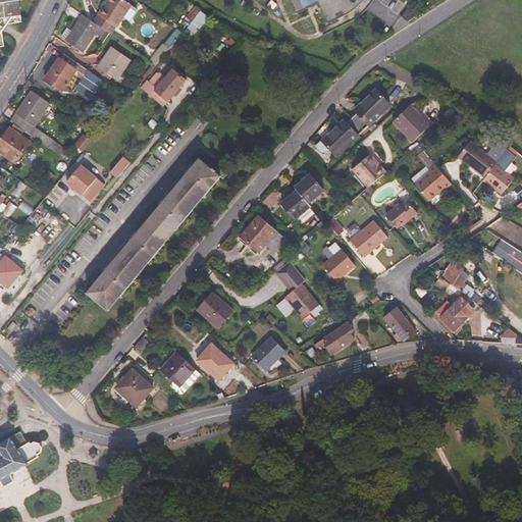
[(0,0),(0,45),(5,44),(3,30),(6,23),(18,22),(14,1),(20,0),(0,0)]
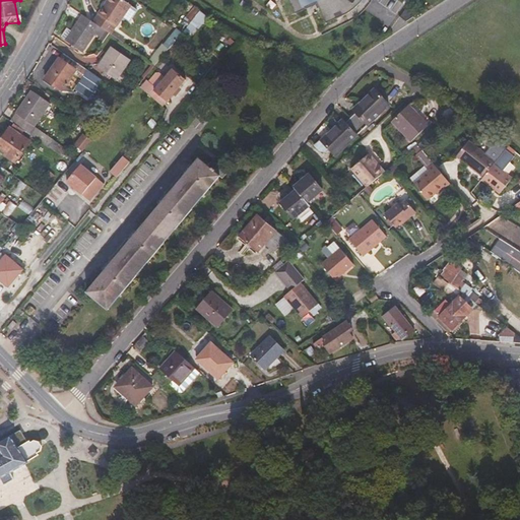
[(106,31),(110,34),(114,37),(119,28),(120,28),(135,8),(123,0),(114,0),(103,16),(104,17),(98,25),(101,26),(106,31)]
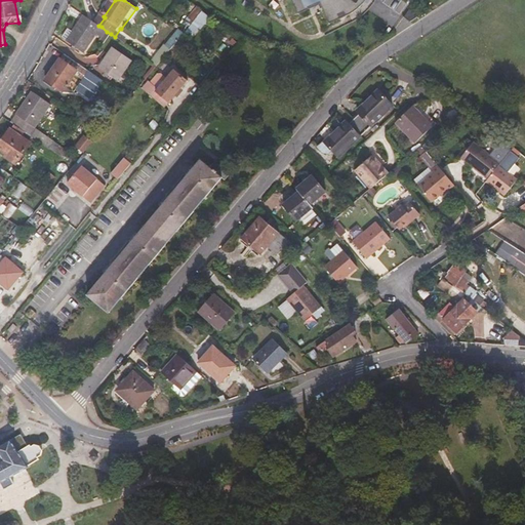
[(290,0),(297,13),(308,9),(306,4),(315,0),(317,0),(319,4),(328,24),(335,21),(339,18),(337,14),(344,11),(346,15),(349,13),(358,8),(361,4),(364,2),(361,0),(290,0)]
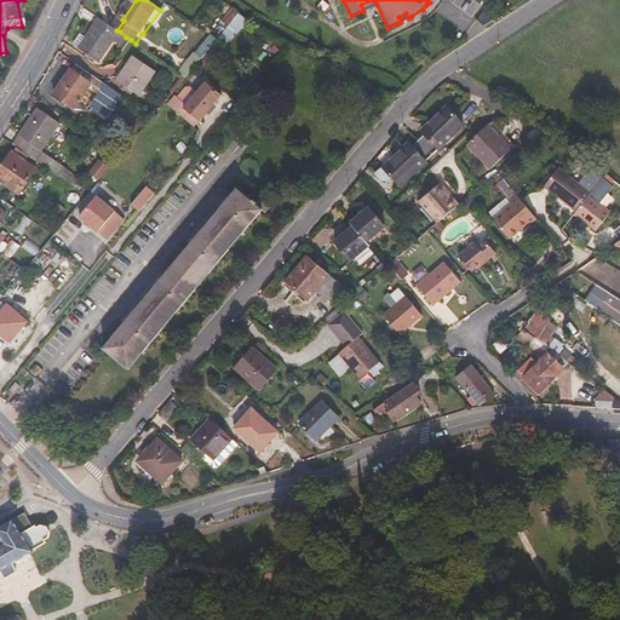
[(372,0),(361,5),(363,11),(377,5),(374,0),(372,0)]
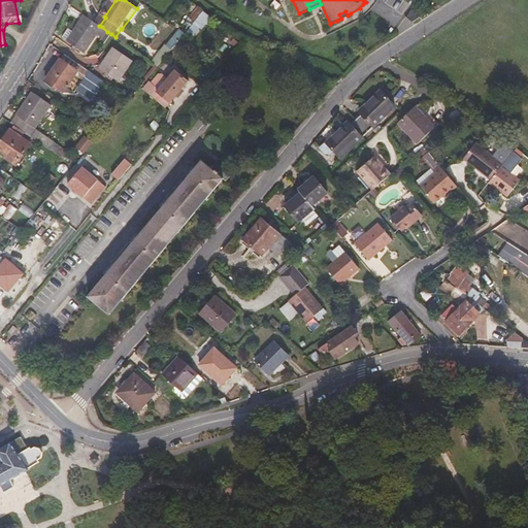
[(414,6),(405,18),(411,22),(424,13),(414,6)]
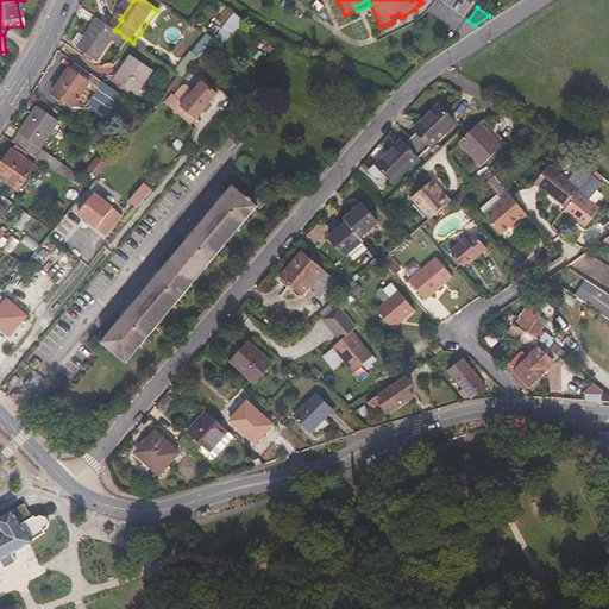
[(83,52),(82,55),(88,60),(89,57),(96,61),(118,31),(114,30),(96,17),(81,41),(77,46),(76,48),(83,52)]
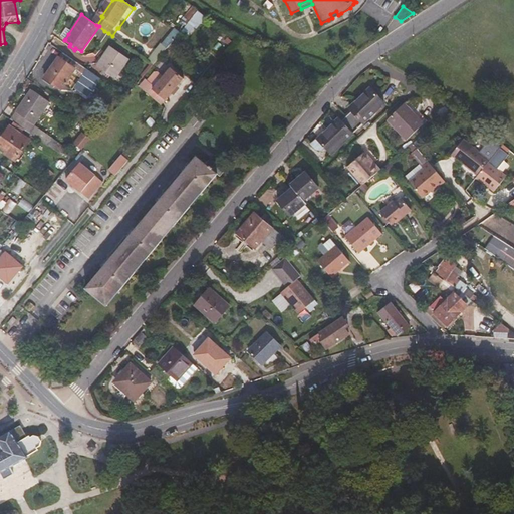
[(192,18),(179,32),(184,36),(193,26),(196,28),(199,24),(192,18)]
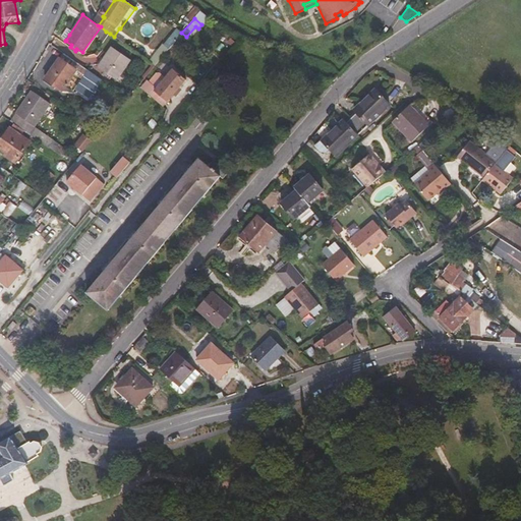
[(149,61),(155,65),(168,50),(175,41),(181,33),(176,30),(163,46),(162,45),(149,61)]
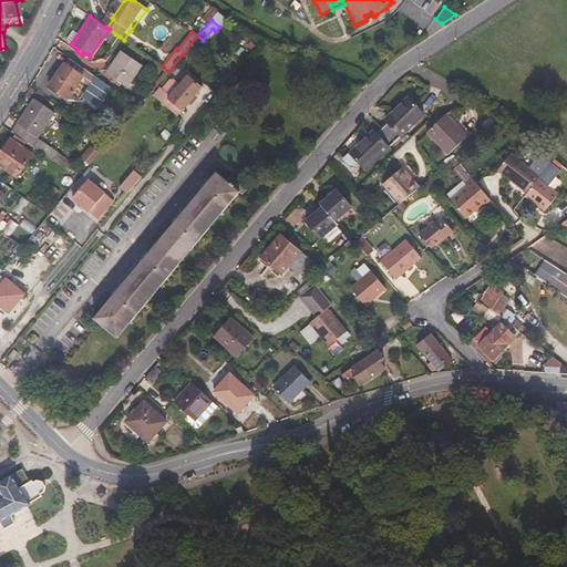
[(109,44),(113,47),(120,37),(115,34),(109,44)]
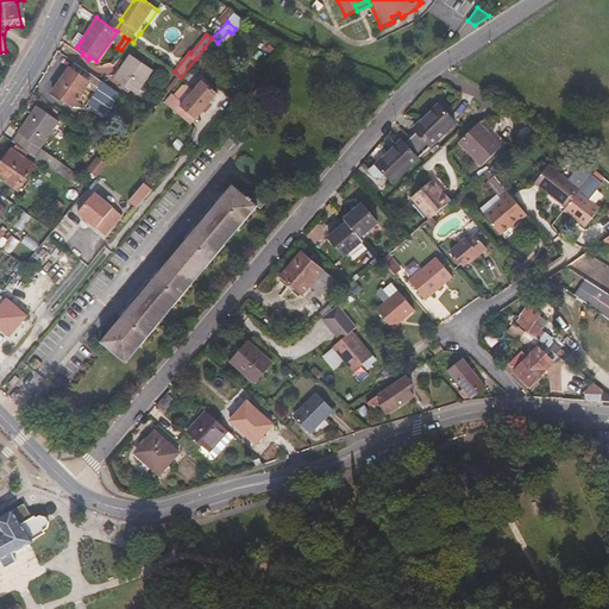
[(205,48),(196,58),(203,64),(212,54),(205,48)]
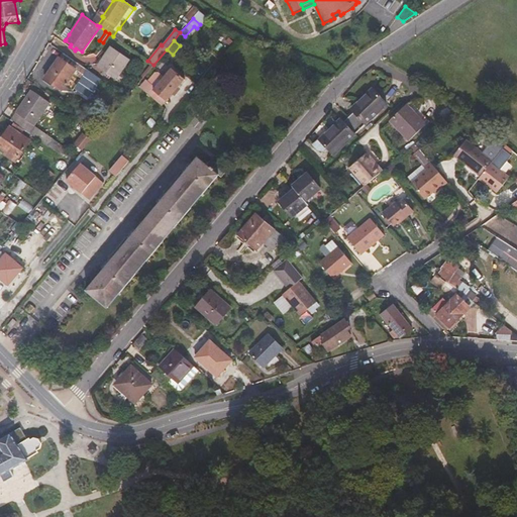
[(129,60),(111,46),(98,67),(115,79),(129,60)]
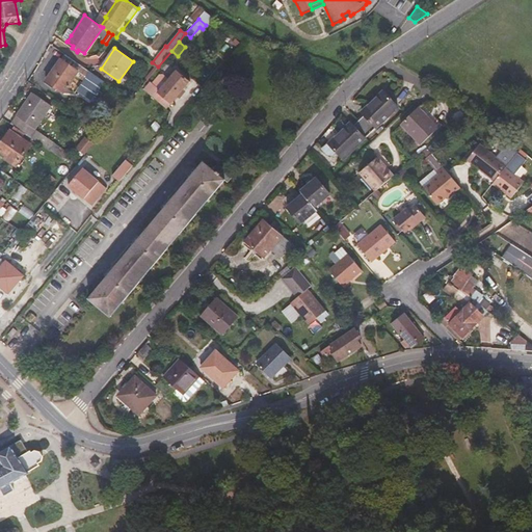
[(82,65),(64,54),(60,59),(78,72),(82,65)]
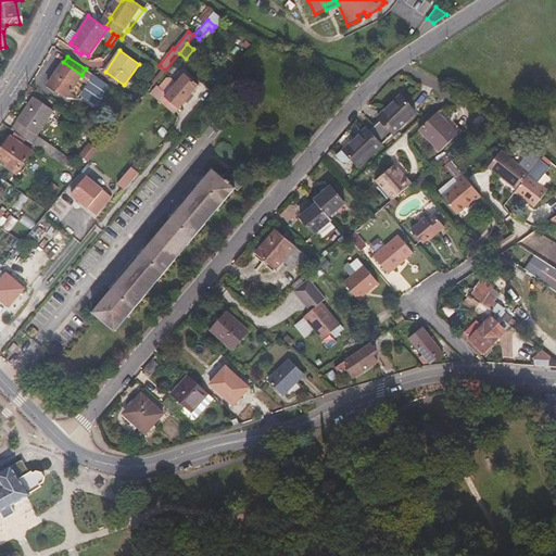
[(81,75),(63,62),(48,85),(66,98),(81,75)]
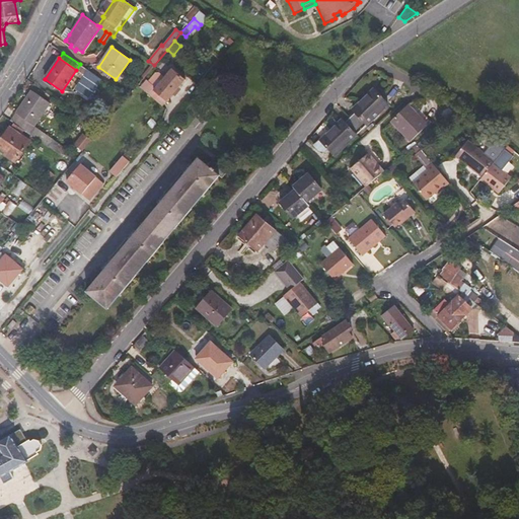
[(154,90),(166,101),(184,80),(172,69),(156,88),(154,90)]
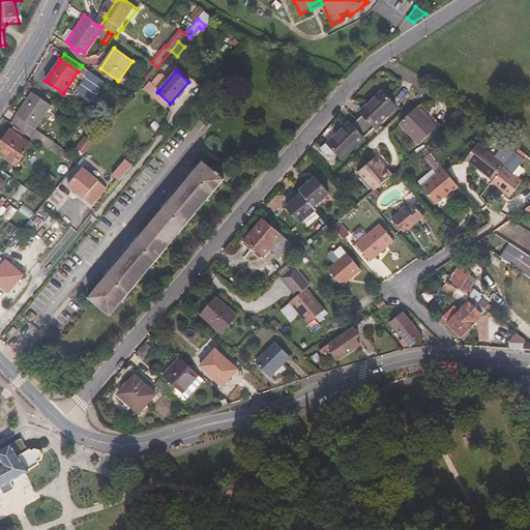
[(88,74),(87,83),(97,84),(97,74),(88,74)]
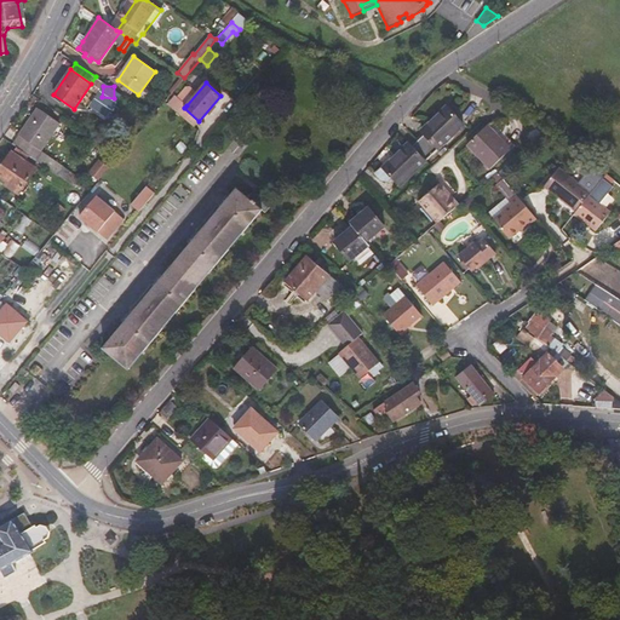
[(165,102),(178,114),(179,113),(195,126),(199,121),(184,108),(187,105),(182,102),(184,98),(174,90),(165,102)]
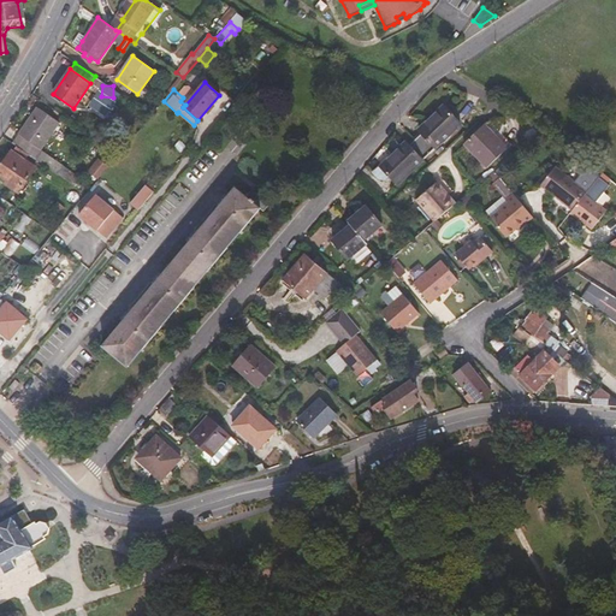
[(416,137),(430,153),(460,124),(444,106),(419,129),(421,132),(416,137)]
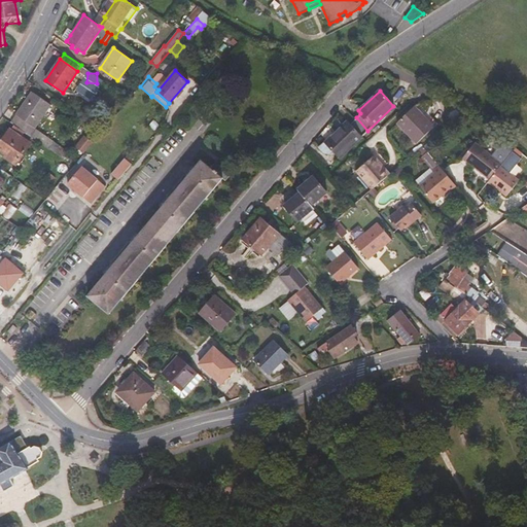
[(16,115),(35,128),(50,105),(32,92),(16,115)]
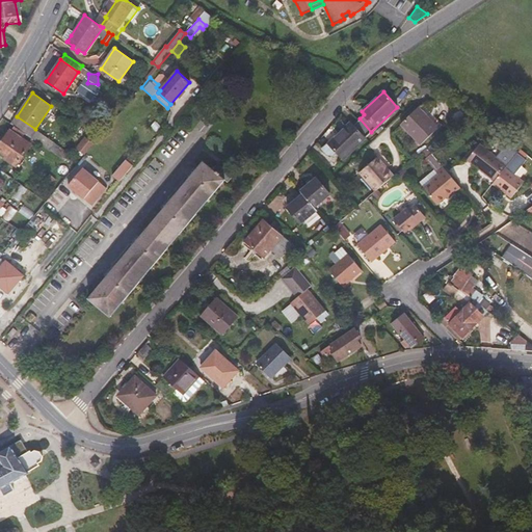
[(417,111),(401,125),(421,142),(436,127),(429,121),(428,122),(417,111)]
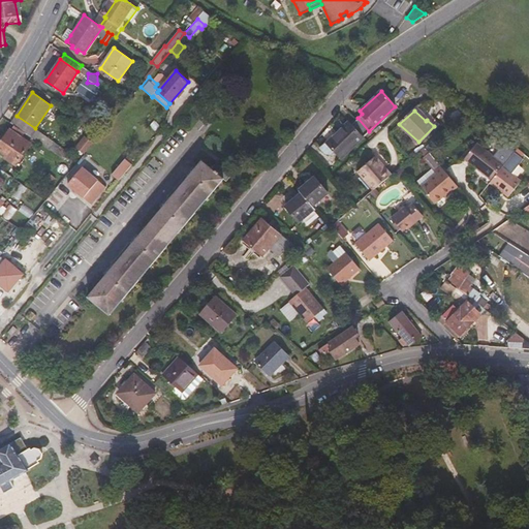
[(17,116),(11,123),(50,149),(55,143),(35,128),(17,116)]
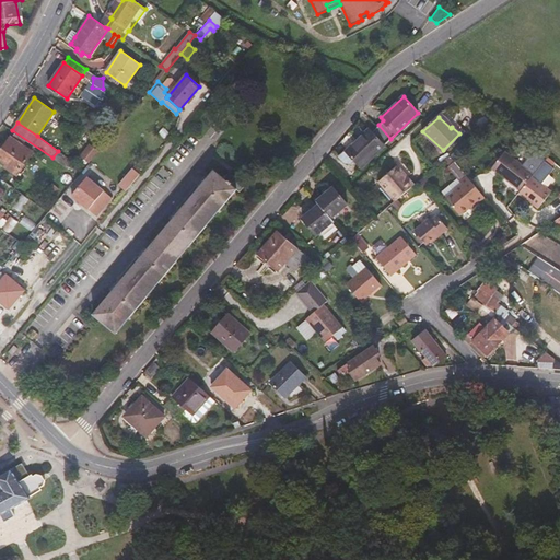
[(361,166),(391,139),(378,125),(371,132),(369,130),(347,150),(361,166)]
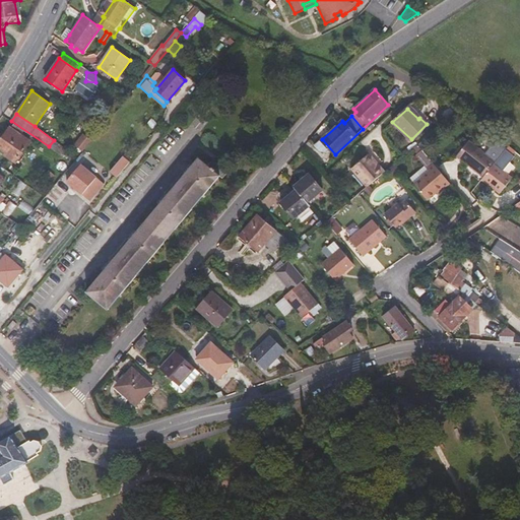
[(30,141),(9,128),(0,141),(0,146),(7,152),(5,154),(16,161),(30,141)]
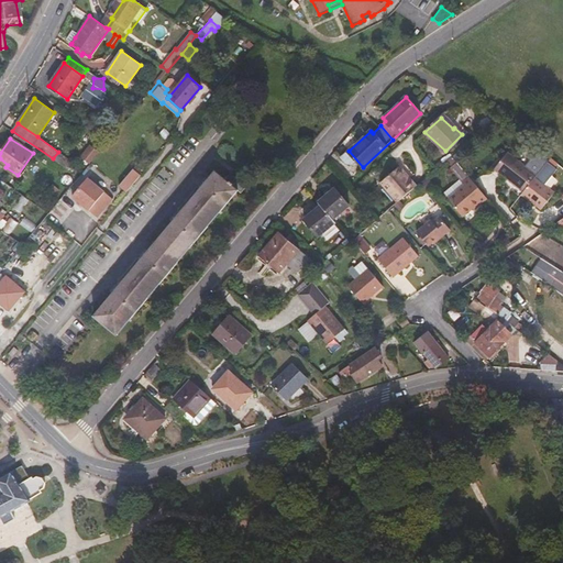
[(90,144),(81,155),(89,162),(99,150),(90,144)]
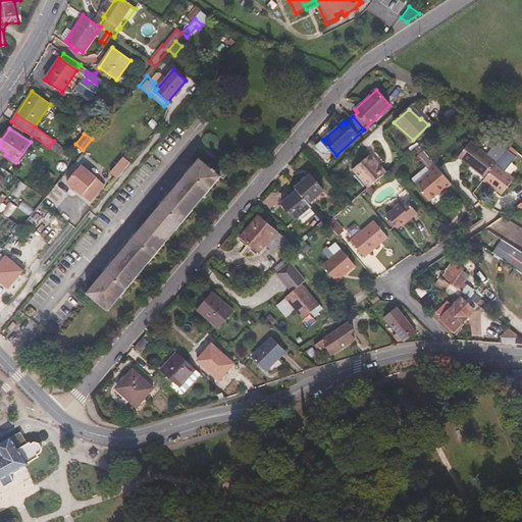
[(54,141),(49,147),(63,157),(68,151),(54,141)]
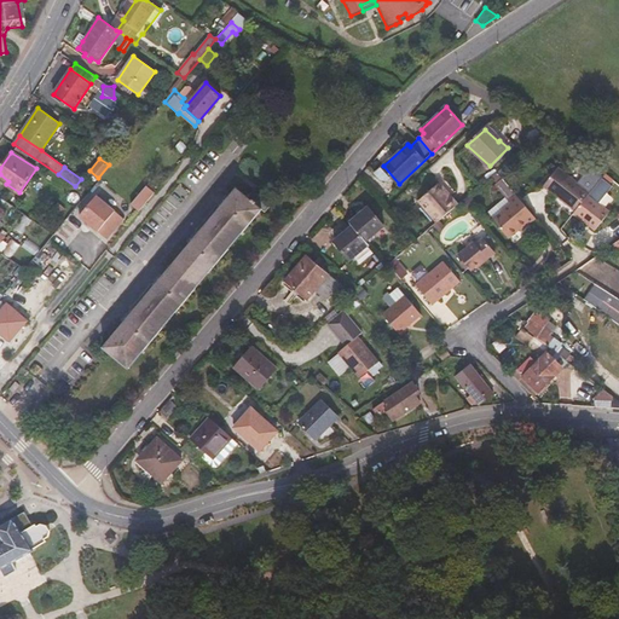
[(589,192),(557,168),(543,186),(574,212),(573,214),(595,231),(609,212),(597,203),(611,186),(600,178),(589,192)]
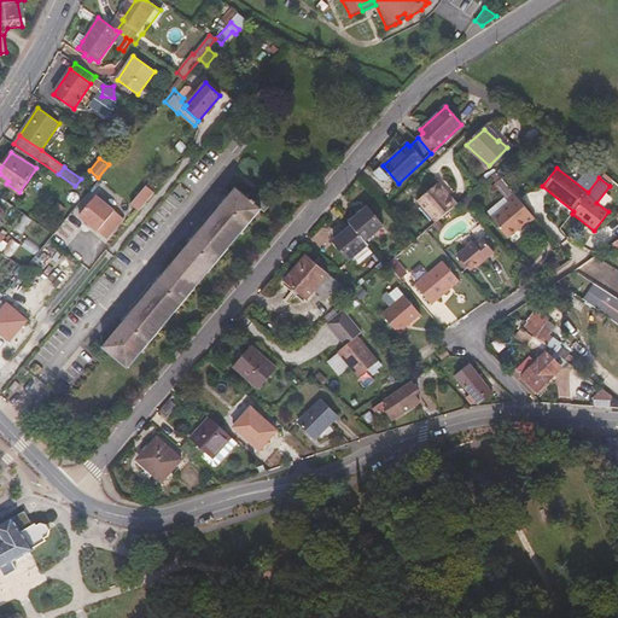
[(439,182),(438,184),(449,197),(450,194),(439,182)]
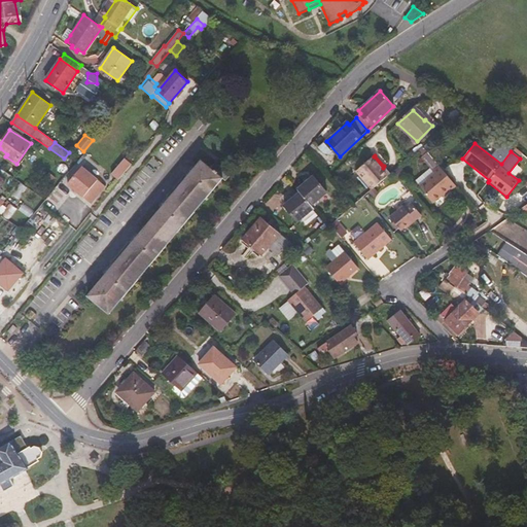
[(357,170),(373,188),(390,174),(384,166),(383,168),(374,156),(357,170)]
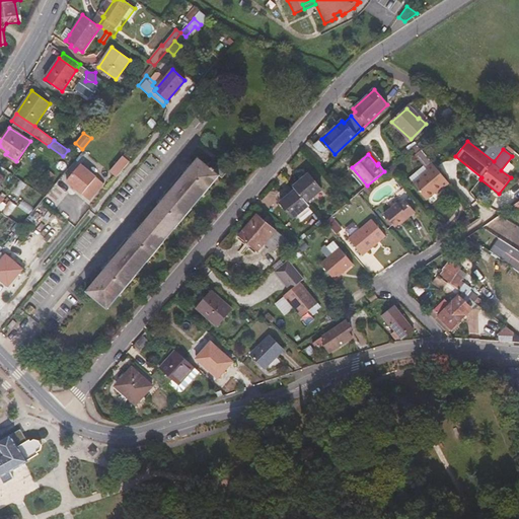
[(154,212),(88,291),(108,307),(150,257),(187,213),(218,175),(222,178),(230,169),(216,157),(208,167),(199,160),(154,212)]
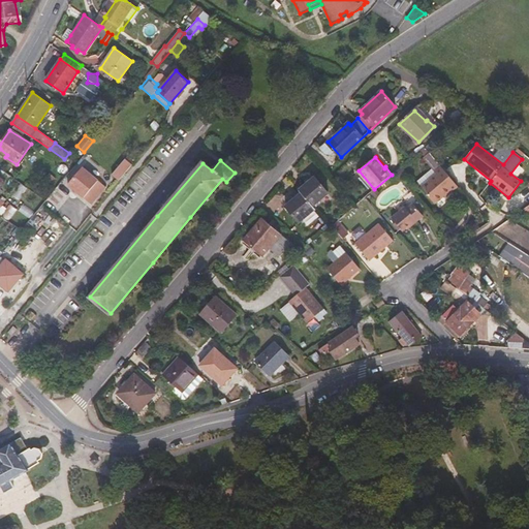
[(452,191),(459,185),(455,182),(442,165),(435,172),(437,174),(422,187),(435,203),(450,190),(452,191)]
